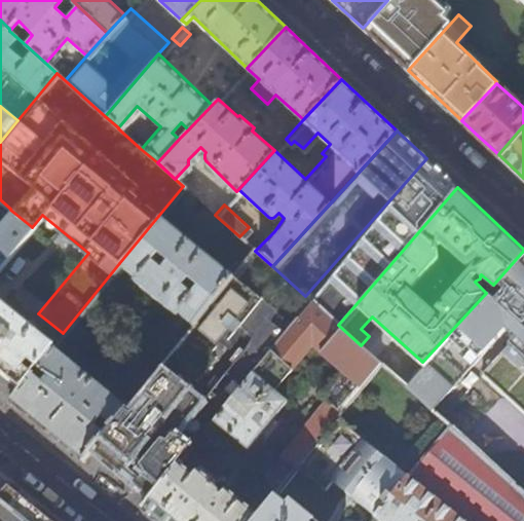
[(0,263),(31,226),(10,210),(10,209),(0,222),(0,263)]
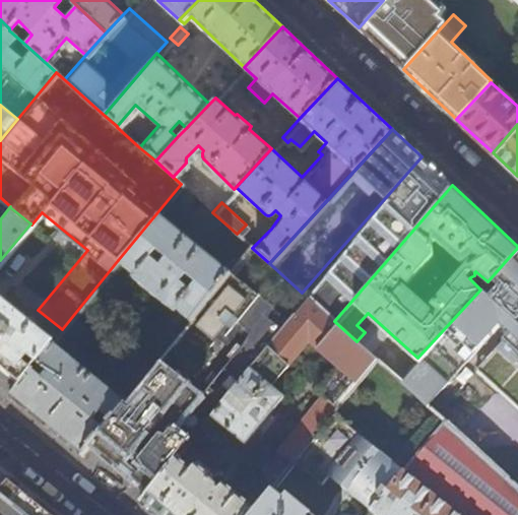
[(227,270),(156,213),(118,260),(133,274),(132,276),(172,308),(174,306),(188,318),(190,315),(218,279),(227,270)]
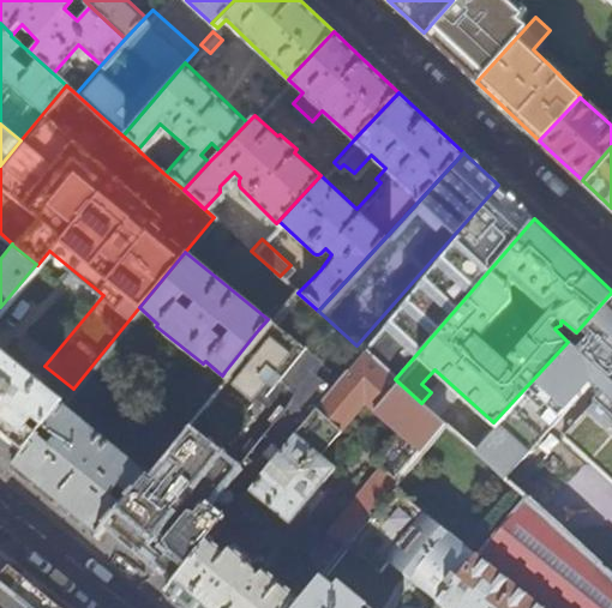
[(485,431),(471,446),(499,473),(586,379),(597,389),(558,429),(611,476),(611,293),(576,332),(568,342),(493,422),(485,431)]
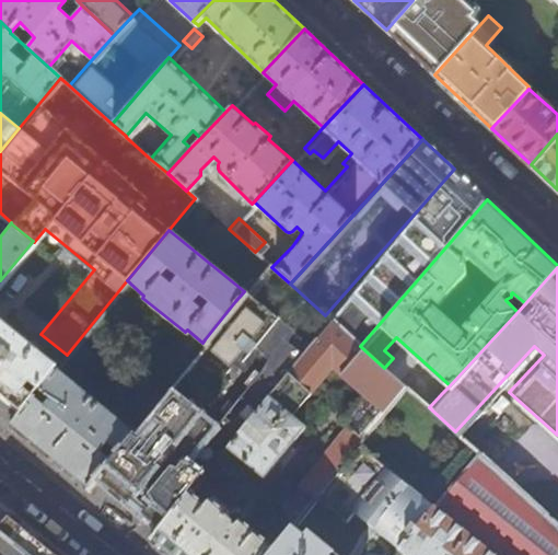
[(256,302),(244,291),(235,301),(248,312),(256,302)]
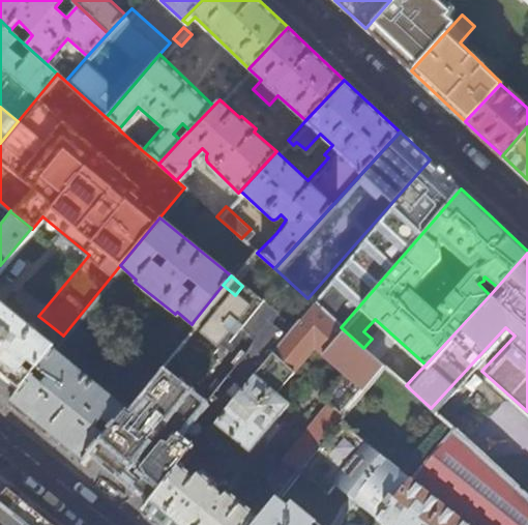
[(275,313),(242,286),(235,295),(223,285),(194,321),(200,325),(195,330),(211,344),(218,334),(230,321),(236,326),(253,341),(201,405),(198,403),(155,456),(151,461),(166,473),(170,468),(173,470),(178,465),(214,420),(284,334),(268,321),(275,313)]
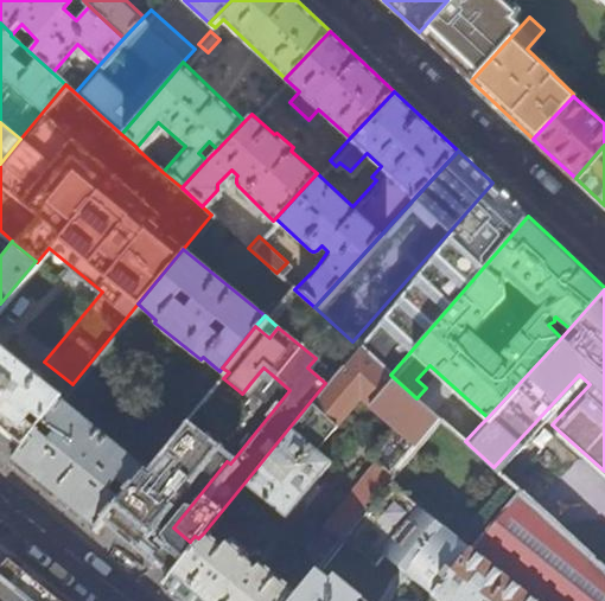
[(62,397),(0,345),(0,426),(23,445),(61,398),(62,397)]
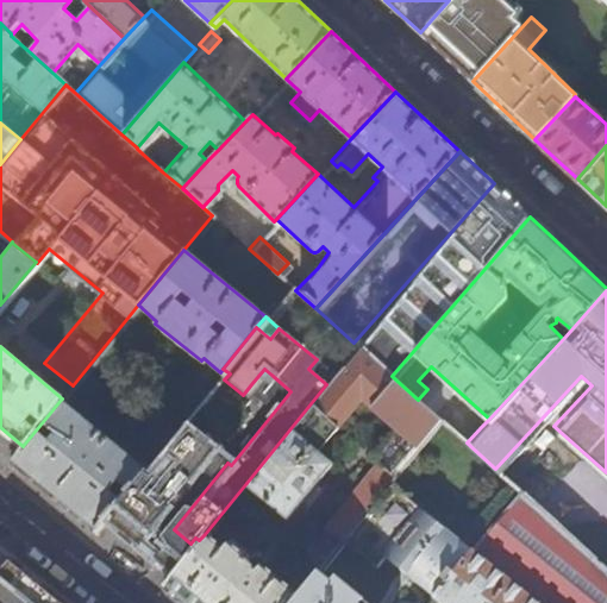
[(286,515),(330,460),(315,448),(361,395),(395,426),(371,453),(377,458),(306,544),(318,565),(323,559),(349,527),(388,481),(439,418),(423,403),(418,400),(392,376),(358,346),(335,374),(326,384),(246,483),(286,515)]
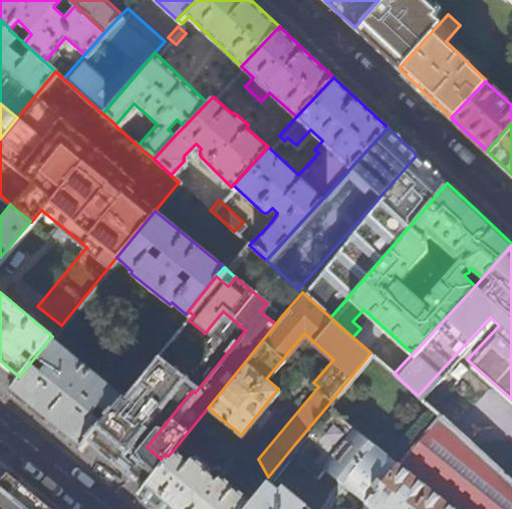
[(282,315),(267,303),(260,311),(275,324),(282,315)]
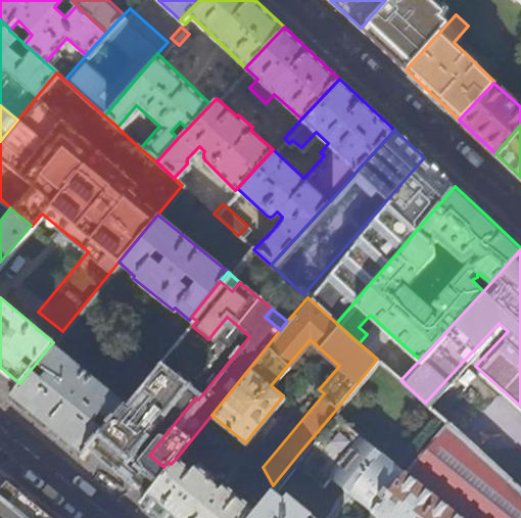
[(222,335),(233,322),(227,317),(216,330),(222,335)]
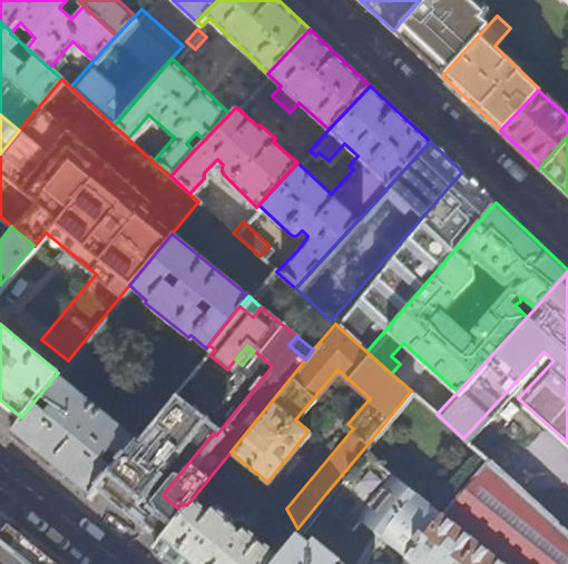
[(450,399),(409,363),(395,377),(411,391),(437,414),(450,399)]
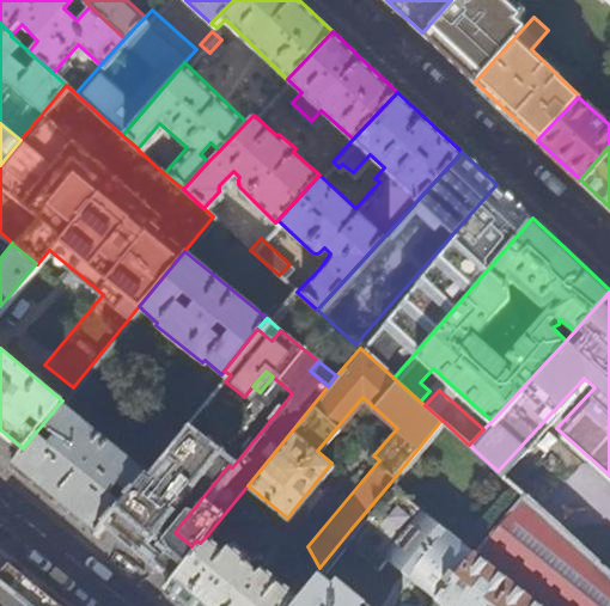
[(144,470),(61,402),(23,448),(11,463),(52,496),(95,531),(129,488),(144,470)]
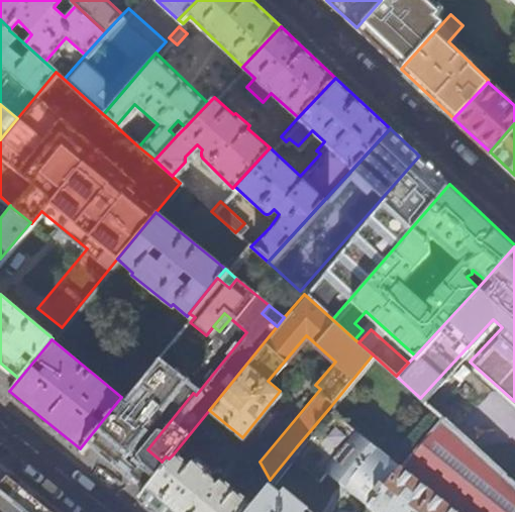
[(137,433),(179,382),(156,365),(129,397),(124,393),(121,397),(109,412),(114,415),(110,420),(133,438),(137,433)]
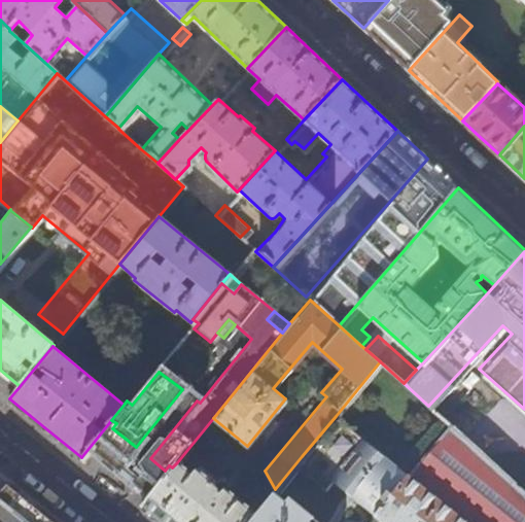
[(154,453),(197,401),(182,389),(140,442),(154,453)]
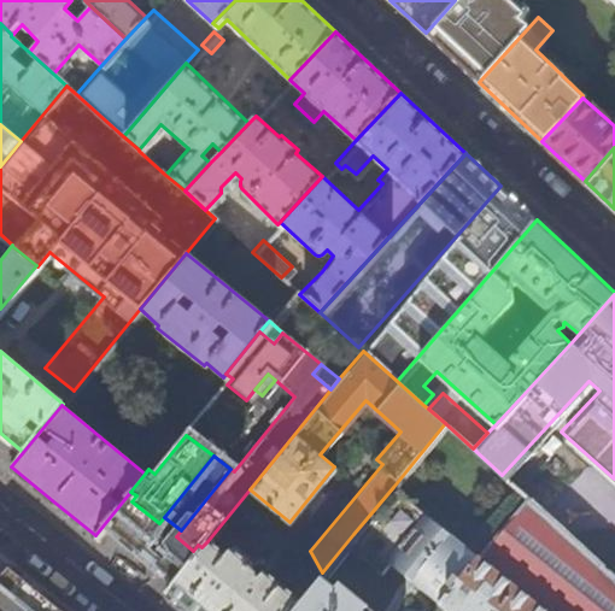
[(478,553),(393,487),(353,534),(390,562),(398,552),(447,591),(478,553)]
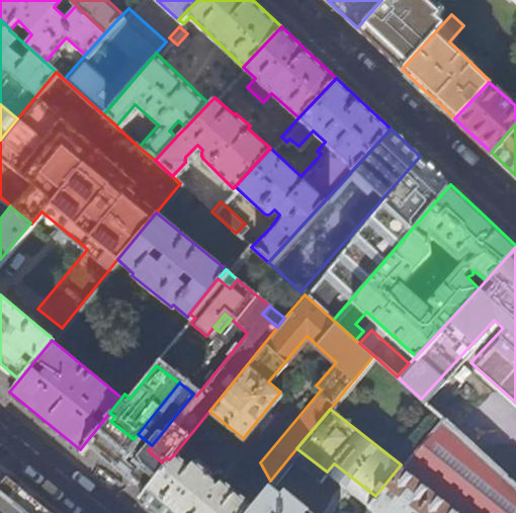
[(515,512),(515,484),(440,416),(401,464),(375,496),(361,512),(366,512),(372,507),(378,512),(515,512)]
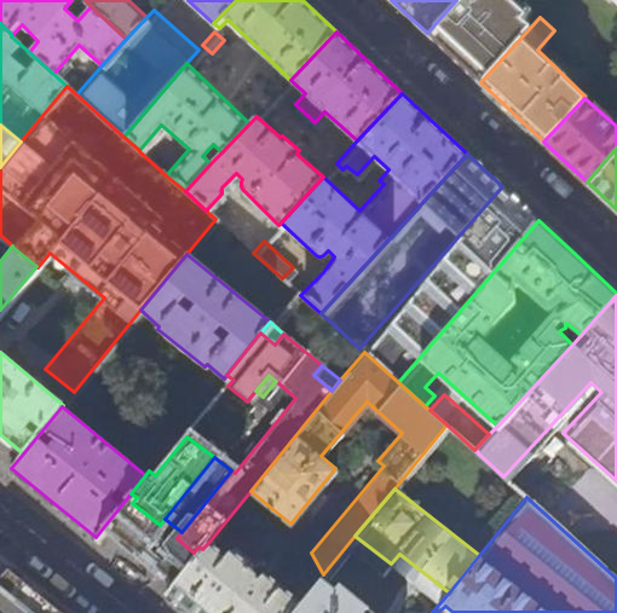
[(290,612),(300,602),(264,572),(260,577),(249,567),(253,564),(236,549),(230,550),(225,556),(208,543),(202,549),(166,595),(188,612),(290,612)]
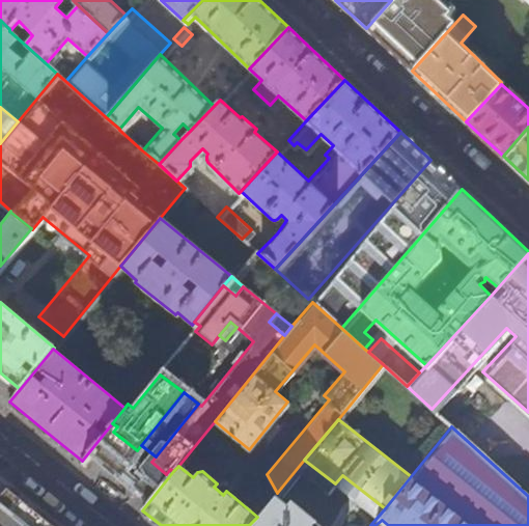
[(0,496),(10,483),(0,474),(0,496)]
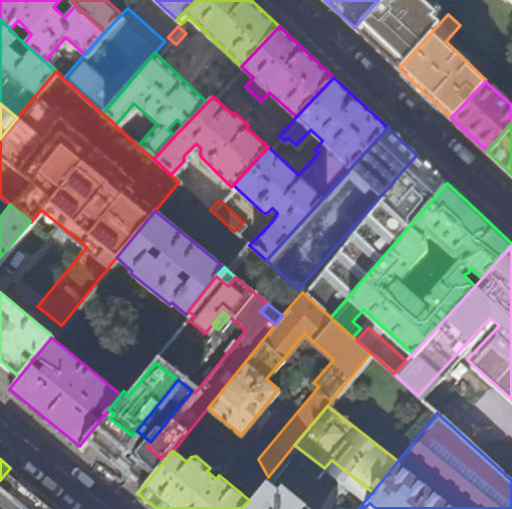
[(60,508),(45,496),(10,468),(0,480),(0,508),(60,508)]
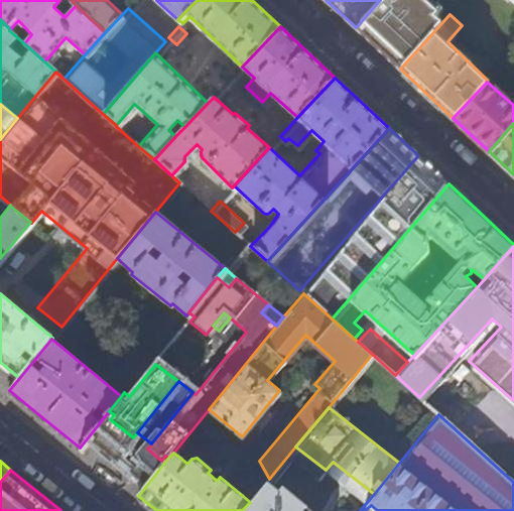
[(328,510),(288,479),(285,484),(273,474),(269,479),(250,502),(242,510),(328,510)]
